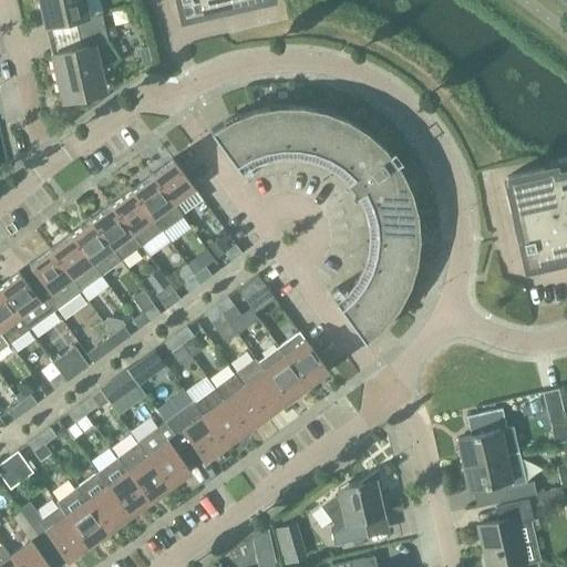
[(78,34),(105,29),(102,14),(90,18),(84,0),(38,0),(45,28),(75,21),(78,34)]
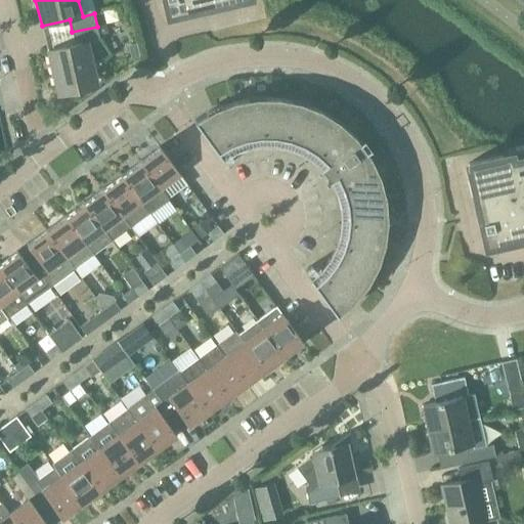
[(170,0),(173,9),(191,5),(192,8),(227,0),(170,0)]
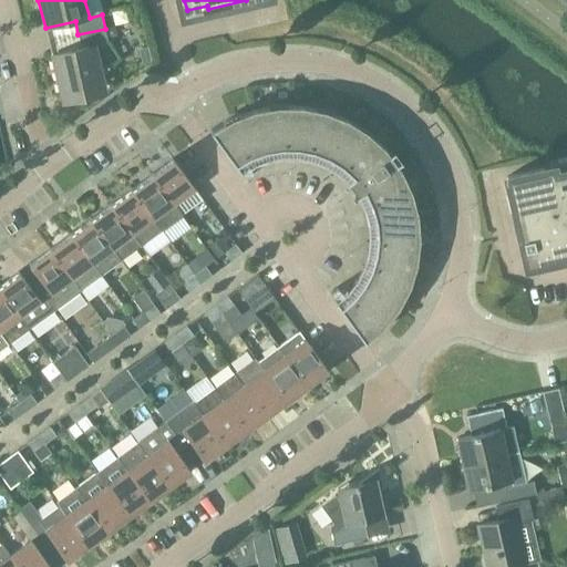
[(113,37),(116,32),(114,27),(106,29),(109,38),(113,37)]
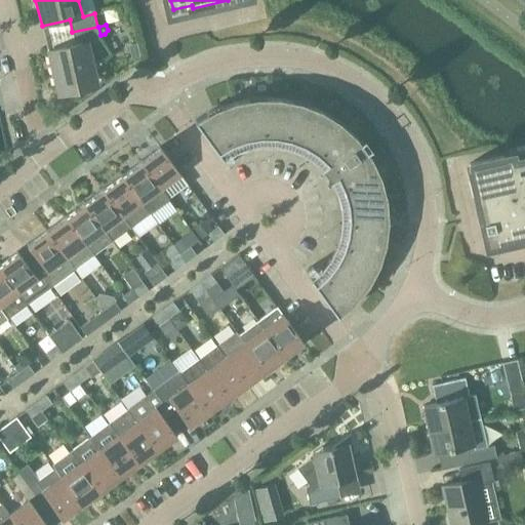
[(97,27),(72,32),(75,45),(47,51),(57,95),(73,84),(80,82),(80,79),(94,69),(88,42),(101,40),(97,27)]
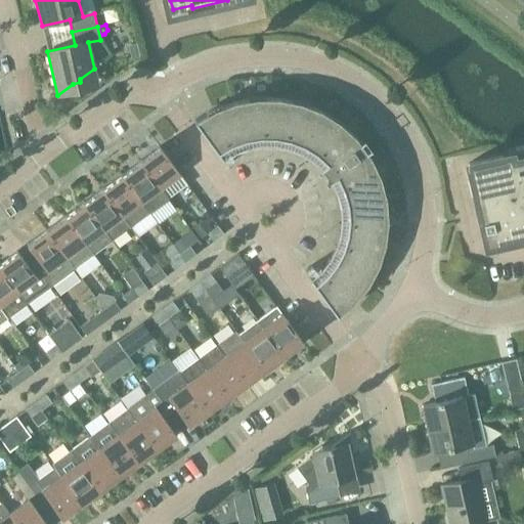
[(208,114),(194,122),(222,160),(234,151),(231,145),(246,140),(260,138),(274,138),(290,141),(303,146),(315,155),(326,164),(325,165),(326,166),(328,165),(337,177),(336,177),(336,178),(337,178),(343,191),(347,206),(348,221),(346,235),(342,250),(335,263),(325,274),(320,270),(310,279),(338,316),(349,306),(346,300),(349,297),(350,296),(349,296),(352,293),(359,296),(368,284),(375,271),(375,270),(369,266),(373,257),(380,257),(381,258),(385,244),(387,228),(386,228),(380,226),(380,217),(387,214),(386,200),(382,185),(375,185),(372,176),(377,172),(378,171),(370,158),(367,153),(367,151),(367,150),(366,151),(360,144),(361,143),(360,142),(360,143),(356,137),(345,128),(339,131),(332,126),(334,119),(321,111),(307,105),(303,112),(294,108),(294,101),(278,98),(264,98),(264,99),(262,105),(253,106),(250,100),(250,99),(235,102),(221,107),(221,115),(218,117),(217,117),(214,119),(208,114)]
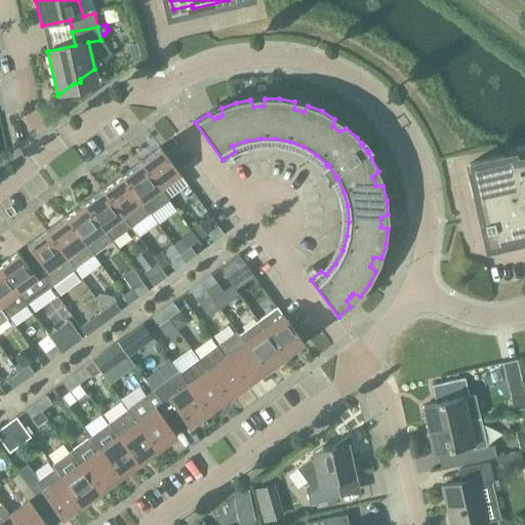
[(510,156),(470,165),(484,231),(489,230),(491,241),(510,237),(511,240),(524,236),(524,144),(508,149),(510,156)]
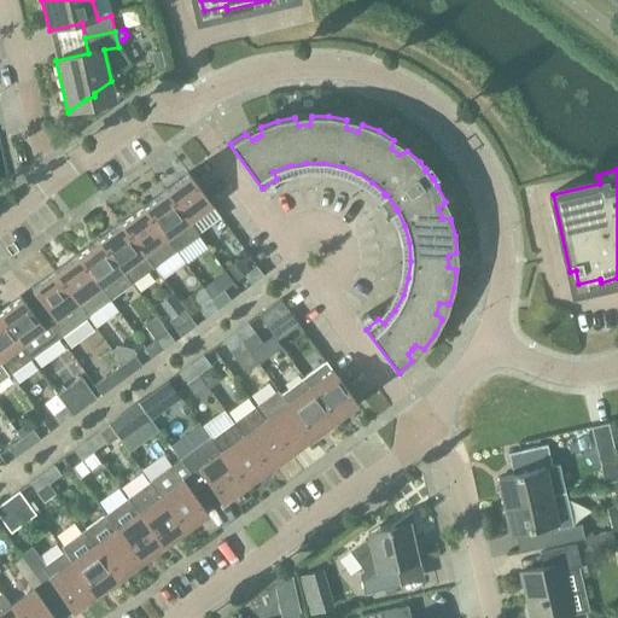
[(188,174),(165,191),(198,235),(220,219),(221,220),(222,220),(188,174)]
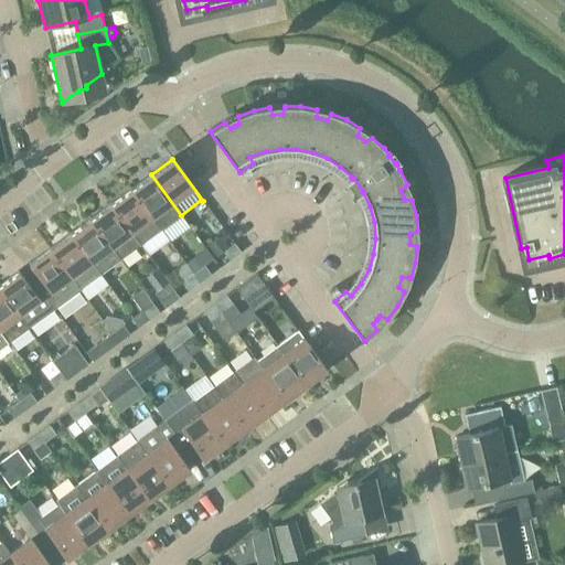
[(151,174),(132,189),(131,189),(161,231),(182,216),(181,215),(151,174)]
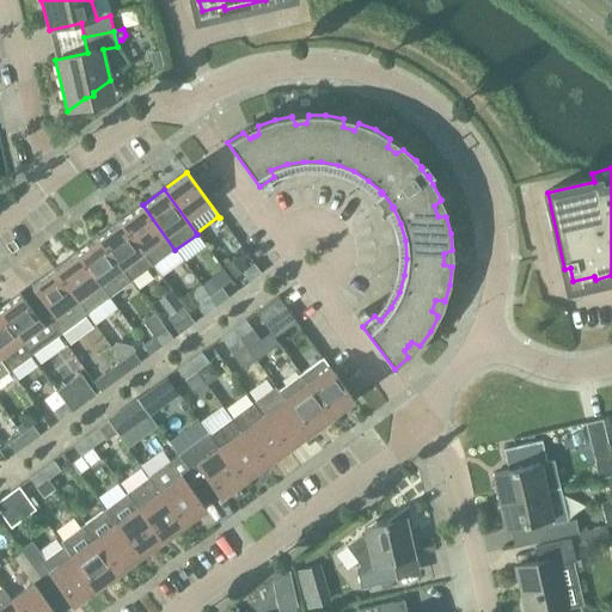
[(142,204),(121,220),(120,221),(153,265),(175,250),(142,204)]
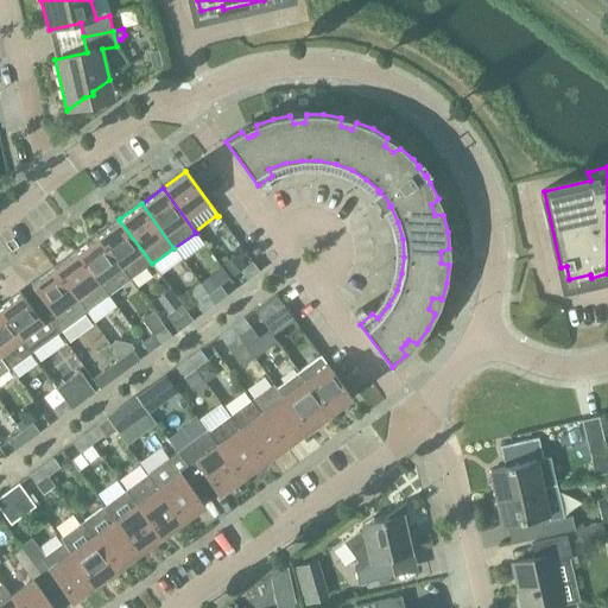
[(119,220),(97,235),(131,280),(152,264),(119,220)]
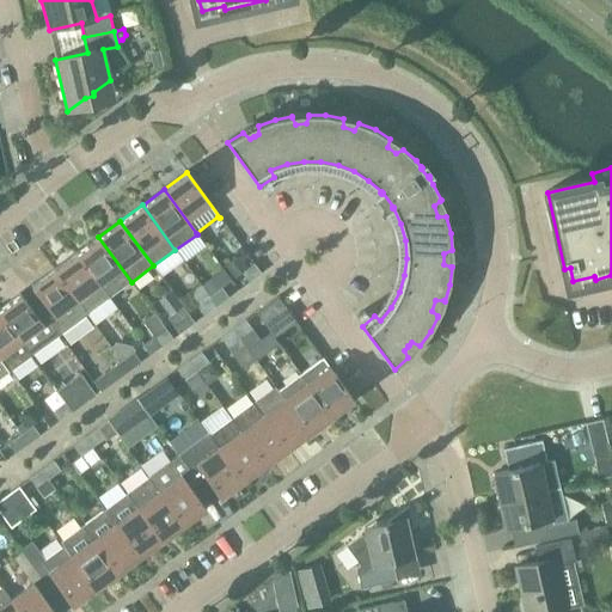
[(98,237),(77,254),(109,298),(132,282),(98,237)]
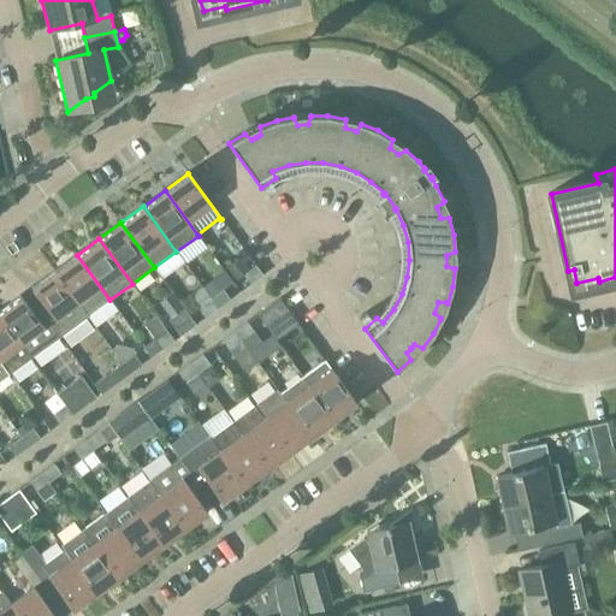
[(77,255),(54,271),(88,317),(110,300),(77,255)]
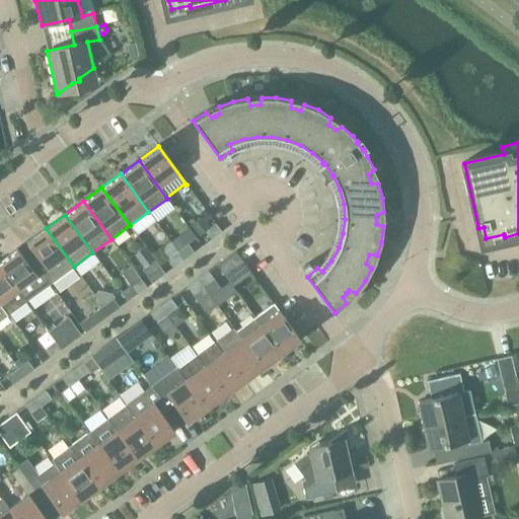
[(192,226),(200,236),(210,228),(203,218),(192,226)]
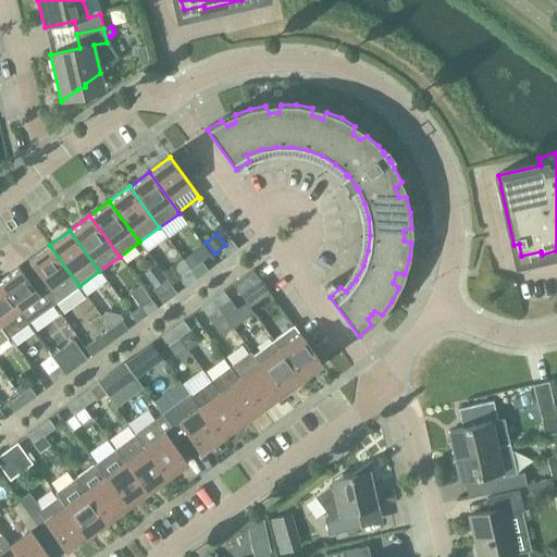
[(220,249),(227,258),(238,250),(232,240),(220,249)]
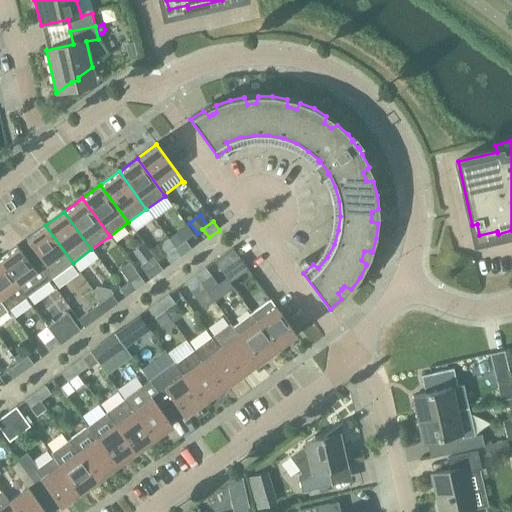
[(45,225),(28,238),(26,239),(39,256),(34,259),(50,281),(74,264),(73,263),(45,225)]
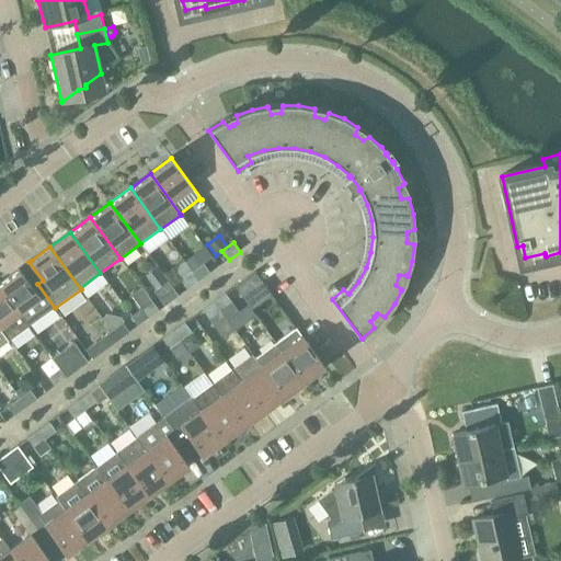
[(192,273),(198,282),(210,274),(204,264),(192,273)]
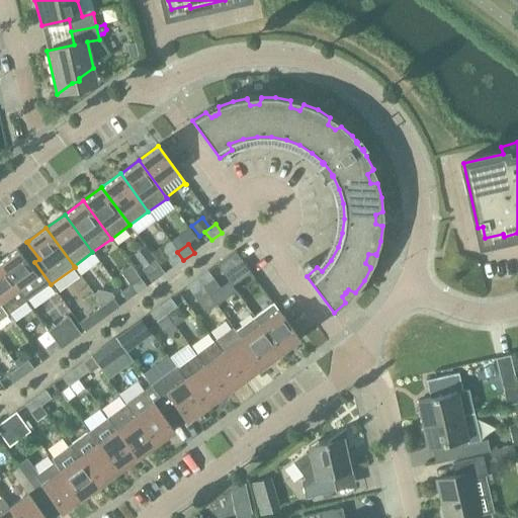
[(17,248),(0,261),(0,264),(27,301),(51,284),(34,262),(30,266),(17,248)]
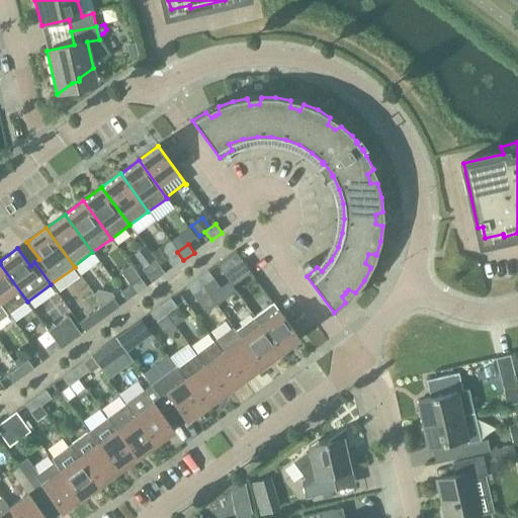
[(183,260),(177,252),(167,259),(173,268),(183,260)]
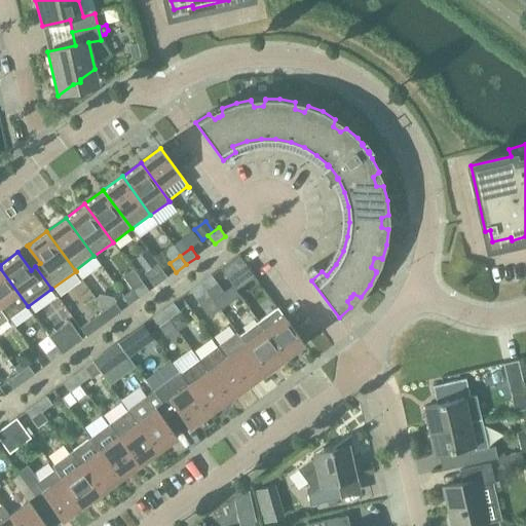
[(227,280),(247,266),(239,256),(220,269),(227,280)]
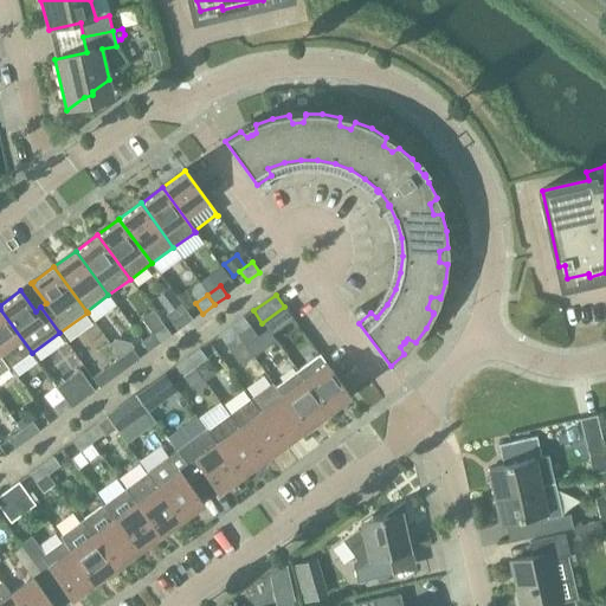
[(181,304),(167,316),(178,331),(193,321),(181,304)]
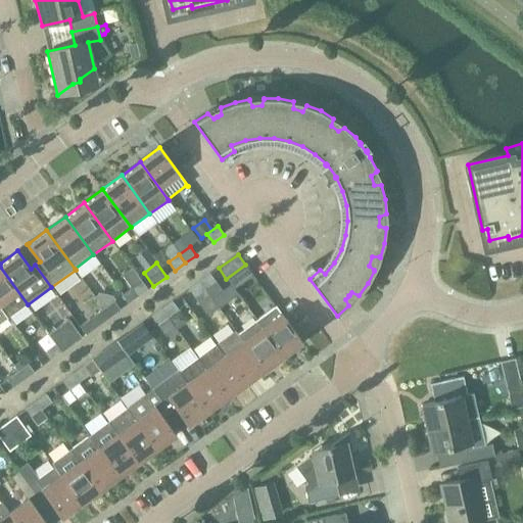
[(0,267),(0,305),(8,319),(28,304),(0,267)]
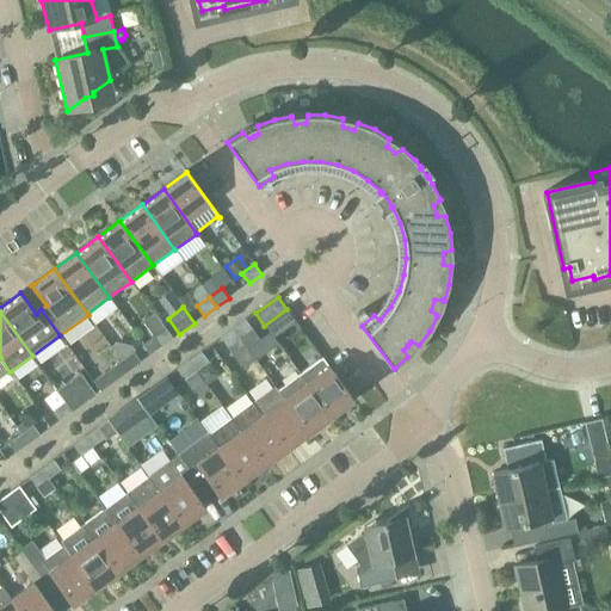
[(246,321),(233,329),(240,339),(247,349),(260,340),(246,321)]
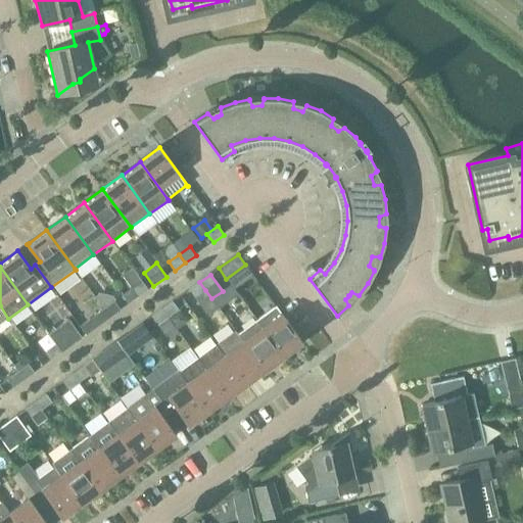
[(148,290),(142,282),(131,289),(137,298),(148,290)]
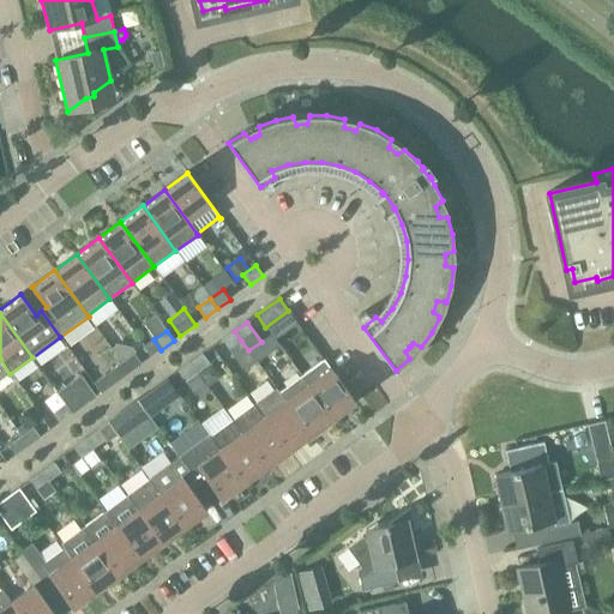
[(236,360),(248,350),(241,341),(234,331),(222,339),(236,360)]
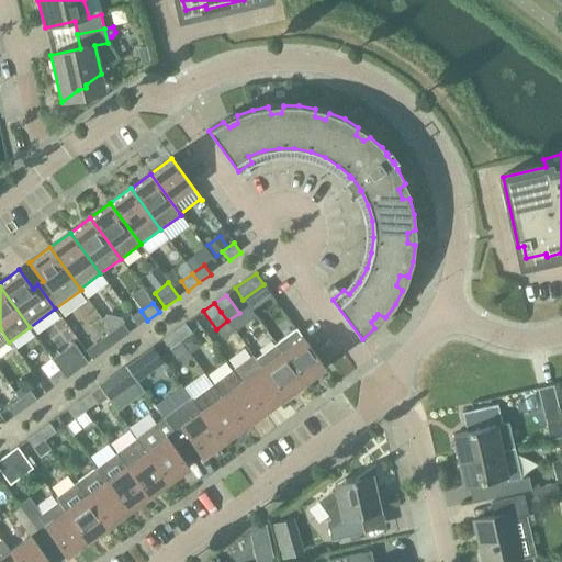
[(123,324),(112,333),(119,341),(130,333),(123,324)]
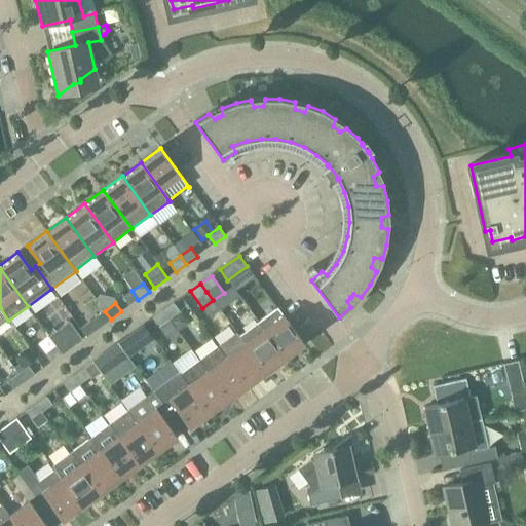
[(174,303),(163,311),(170,320),(180,312),(174,303)]
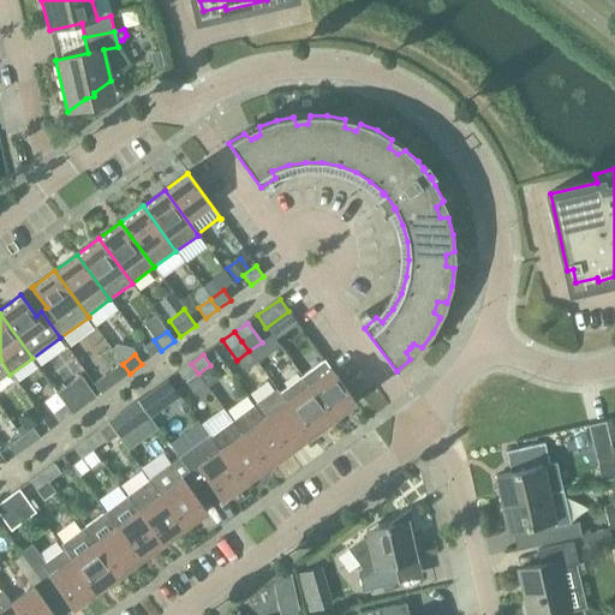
[(0,359),(0,381),(10,375),(0,359)]
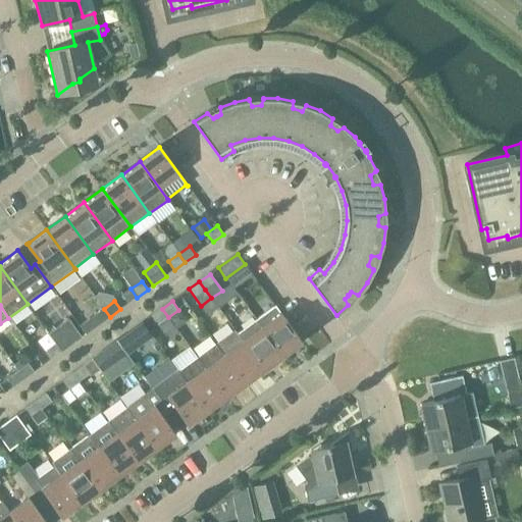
[(302,341),(281,313),(275,306),(262,316),(262,317),(258,321),(257,319),(256,320),(282,355),(302,341)]
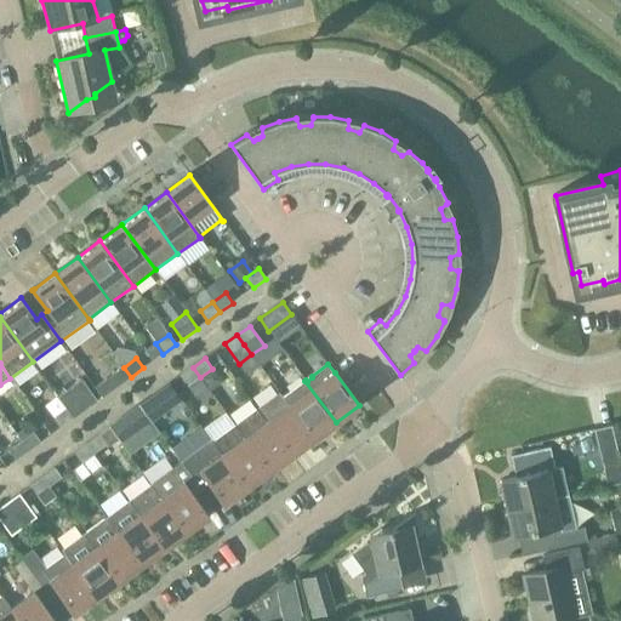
[(95,388),(102,398),(131,377),(124,368),(95,388)]
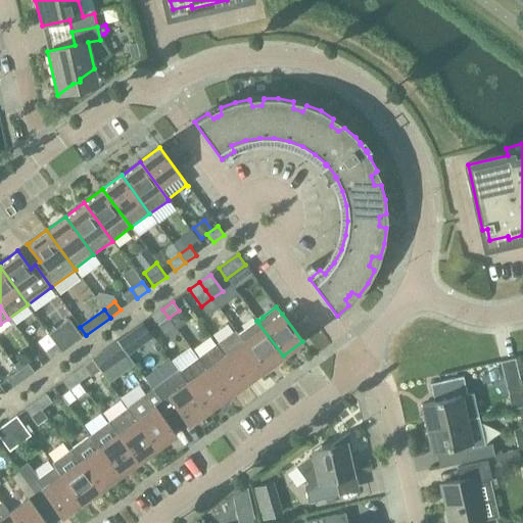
[(169,318),(162,310),(151,317),(163,333),(174,326),(169,318)]
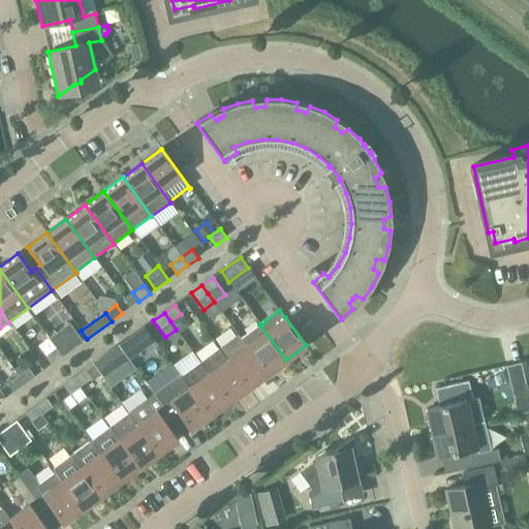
[(69,323),(49,338),(62,356),(83,342),(69,323)]
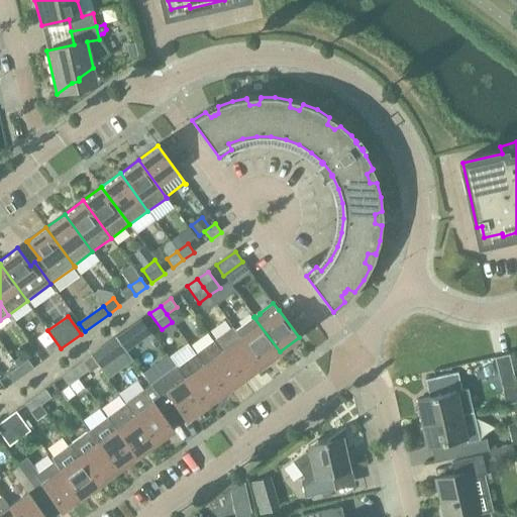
[(236,330),(235,330),(261,366),(280,351),(253,317),(240,326),(241,327),(237,331),(236,330)]
